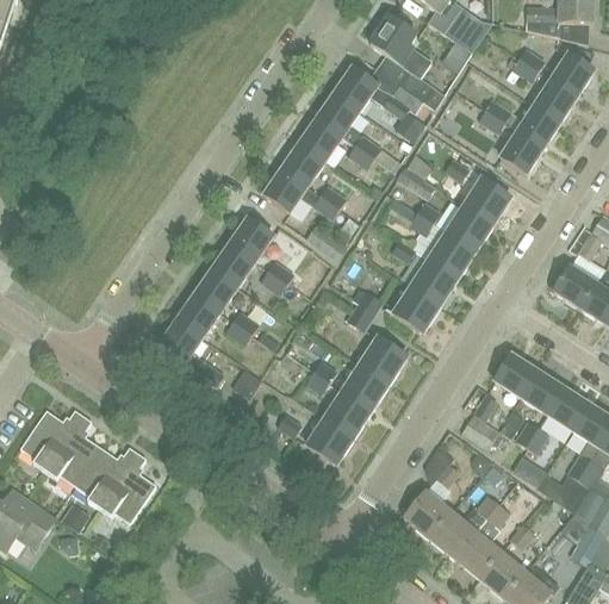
[(0,43),(13,0),(0,0),(0,43)]
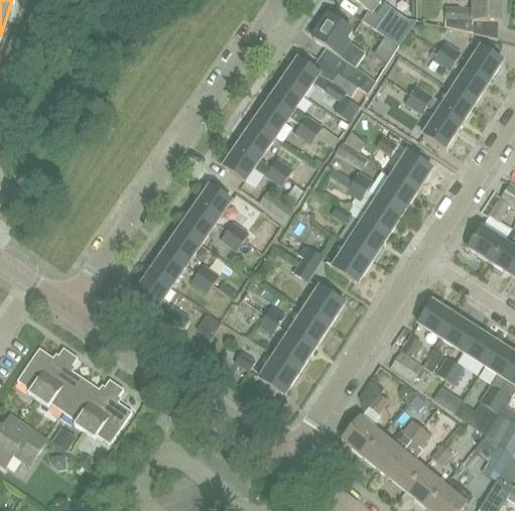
[(357,0),(373,10),(382,17),(375,26),(363,18),(362,18),(393,39),(398,43),(415,20),(409,16),(408,16),(384,0),(357,0)]
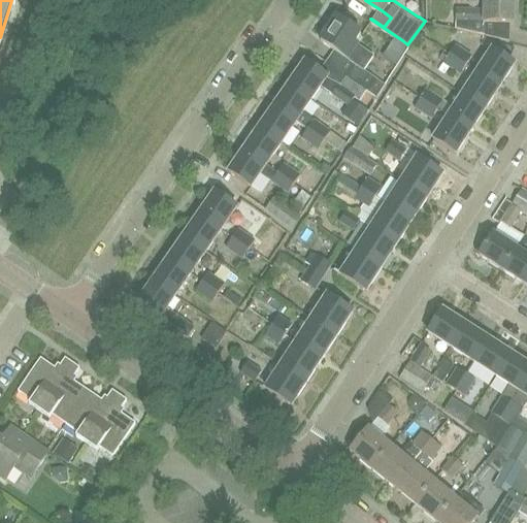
[(514,20),(514,0),(485,0),(485,5),(464,5),(456,5),(454,25),(508,37),(509,20),(514,20)]
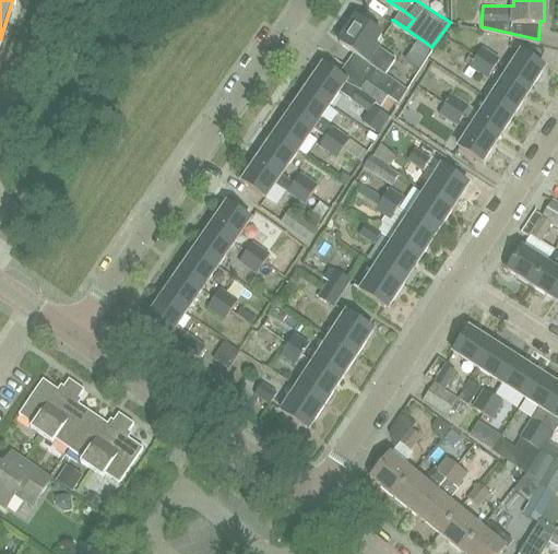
[(339,39),(353,49),(345,61),(399,98),(407,86),(386,70),(395,55),(388,49),(375,40),(381,31),(356,13),(339,39)]
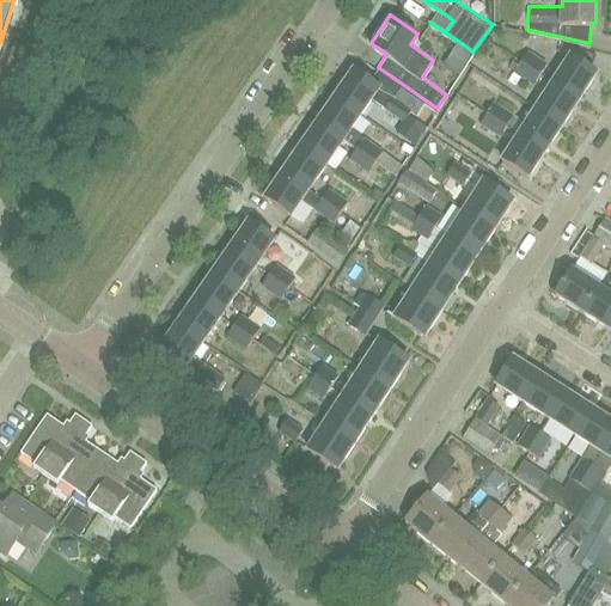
[(499,46),(513,54),(539,72),(548,60),(527,47),(526,48),(505,35),(499,46)]
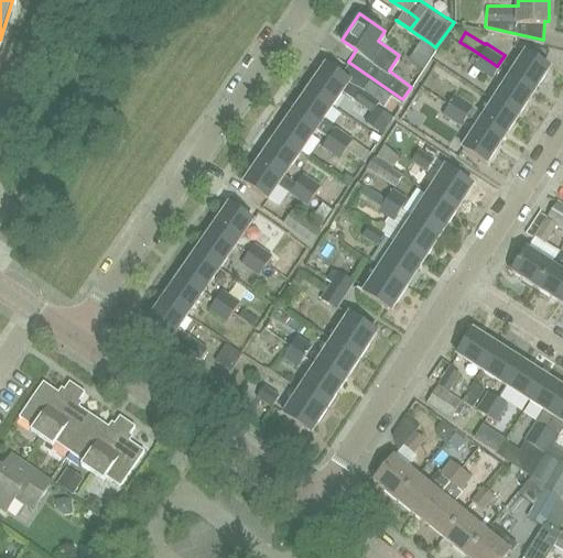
[(524,48),(508,73),(532,88),(548,64),(524,48)]
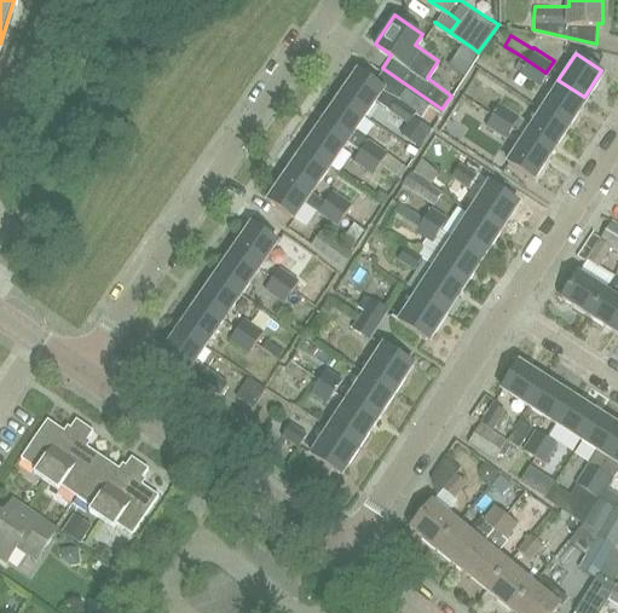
[(546,73),(519,55),(515,64),(520,67),(513,79),(521,84),(525,75),(539,82),(546,73)]
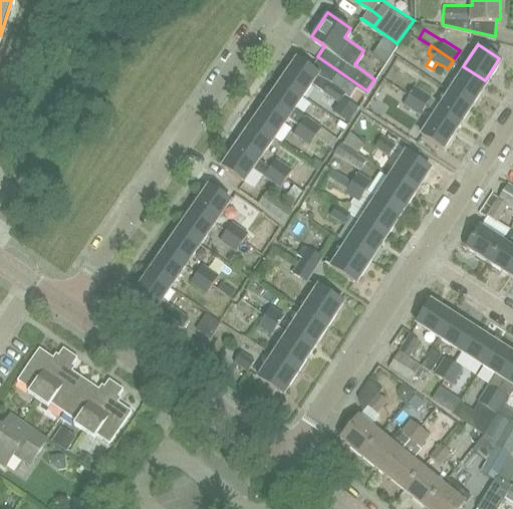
[(366,90),(317,56),(310,66),(296,56),(281,78),(303,93),(311,80),(322,87),(322,88),(338,99),(344,91),(348,94),(356,84),(365,91),(366,90)]
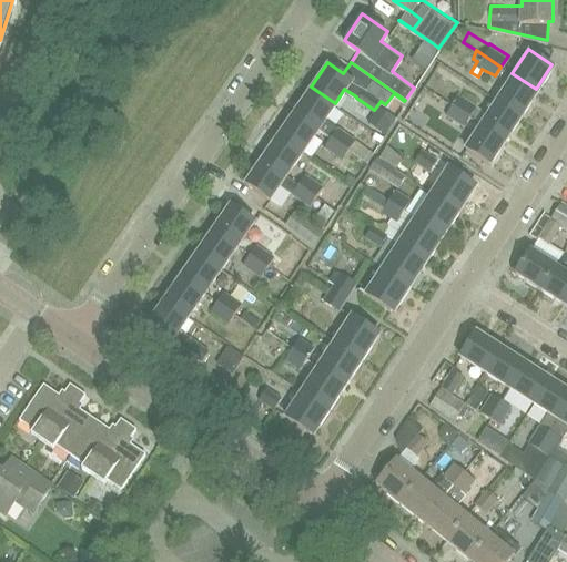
[(520,113),(536,89),(512,73),(496,98),(520,113)]
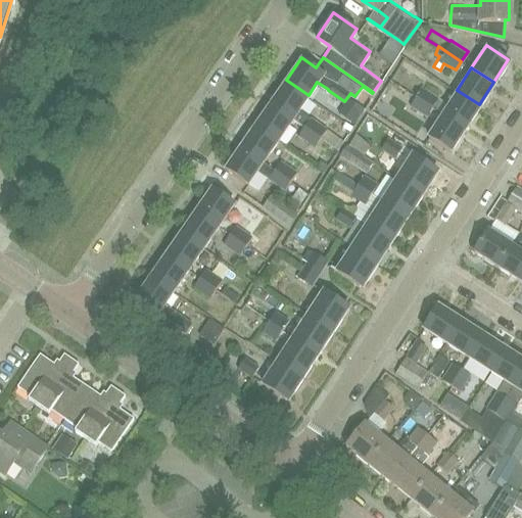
[(299,107),(309,95),(286,80),(271,101),(321,135),(337,147),(343,137),(312,114),(311,115),(299,107)]
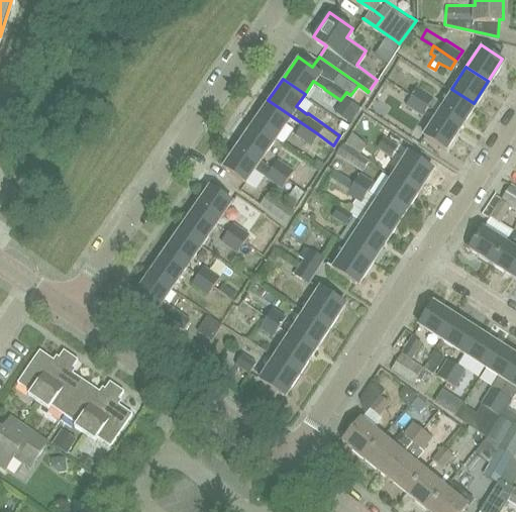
[(417,83),(410,93),(426,104),(433,93),(417,83)]
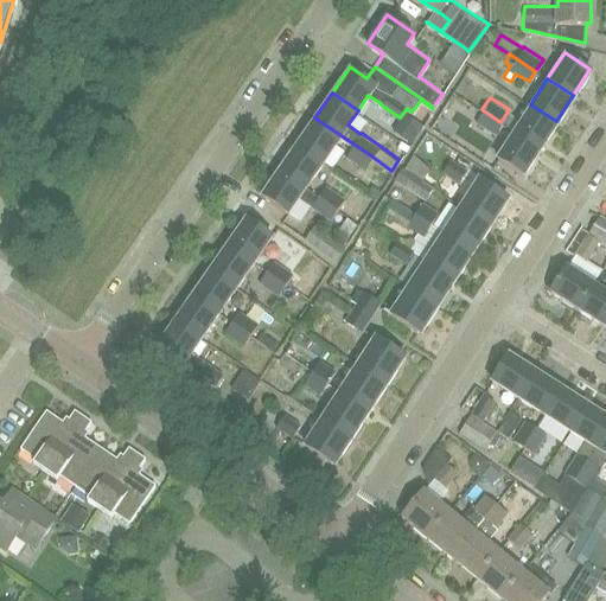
[(540,147),(556,121),(530,104),(514,130),(540,147)]
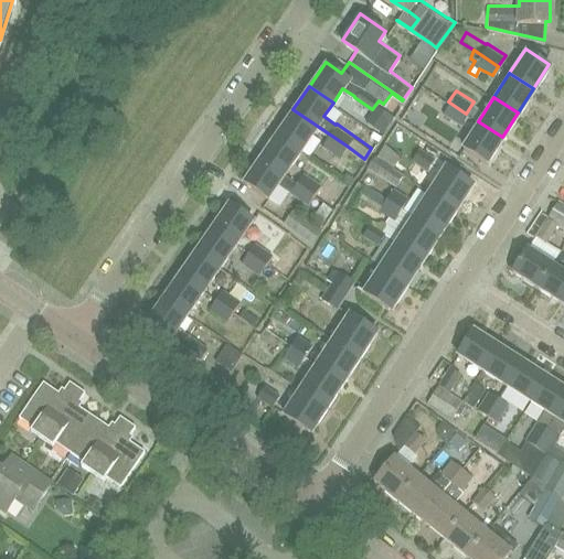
[(466,114),(448,101),(442,111),(461,122),(466,114)]
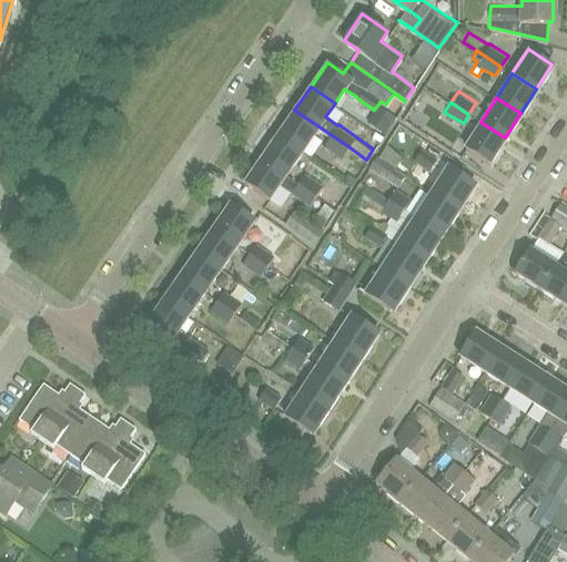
[(348,146),(294,110),(279,133),(302,150),(311,136),(343,156),(348,146)]
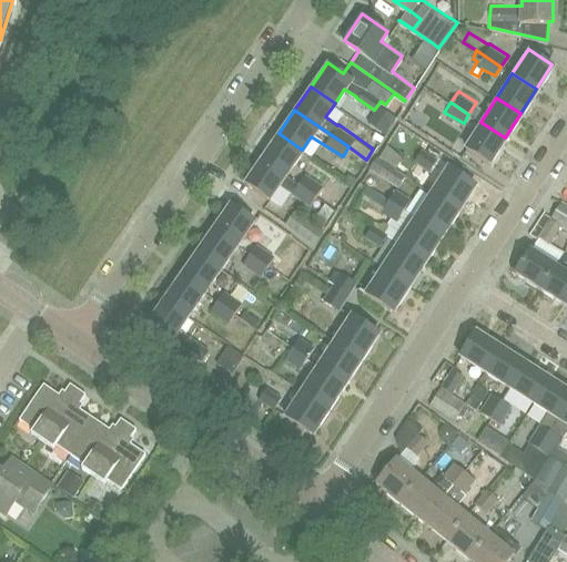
[(488,162),(505,138),(481,122),(465,146),(488,162)]
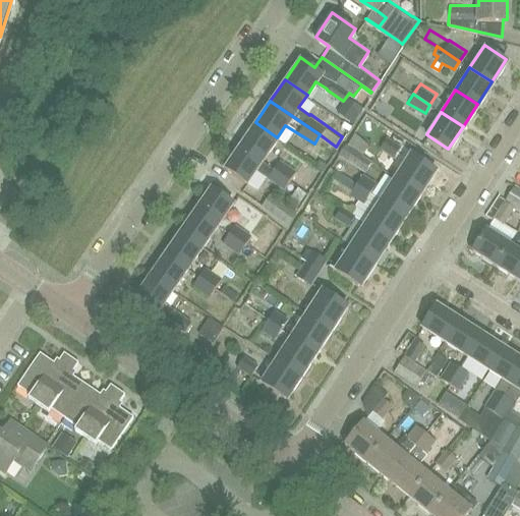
[(263,159),(277,137),(255,122),(240,144),(273,167),(274,166),(263,159)]
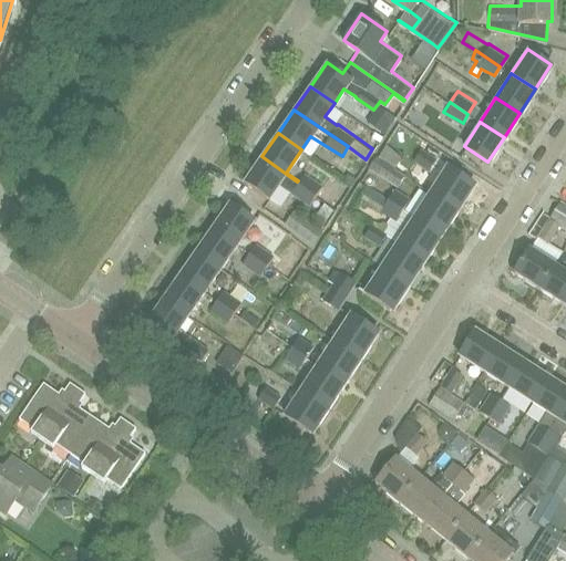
[(425,138),(413,159),(429,168),(435,157),(441,148),(425,138)]
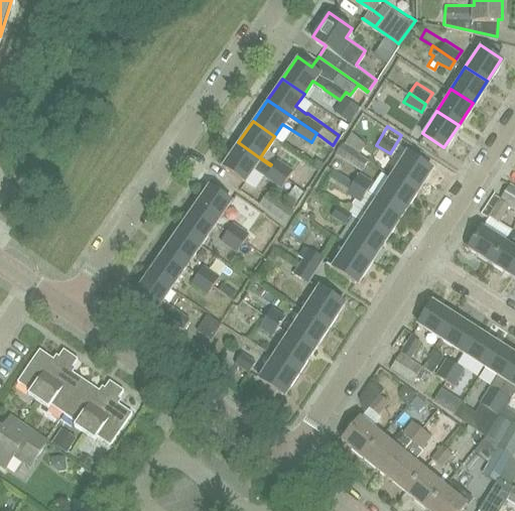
[(270,165),(238,142),(223,164),(244,179),(253,166),(281,185),(286,176),(270,165)]
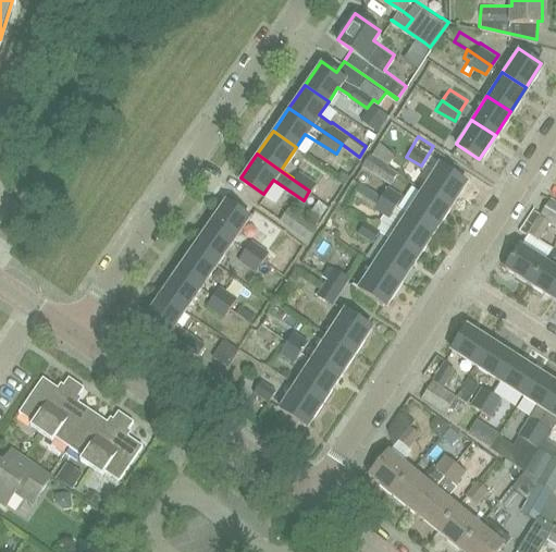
[(353,170),(371,181),(378,170),(360,159),(353,170)]
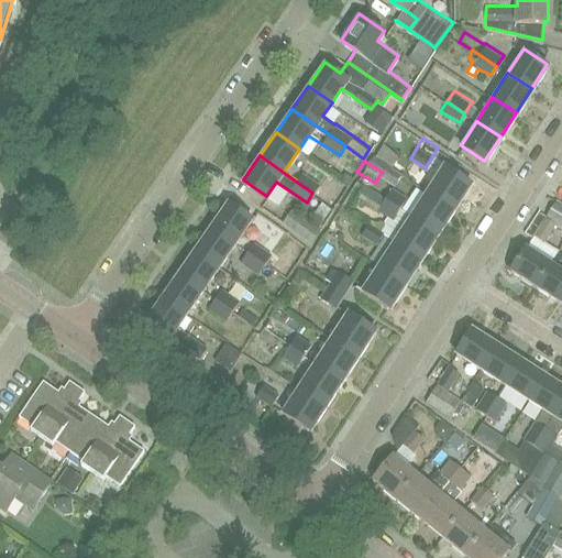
[(453,207),(470,183),(443,165),(427,189),(453,207)]
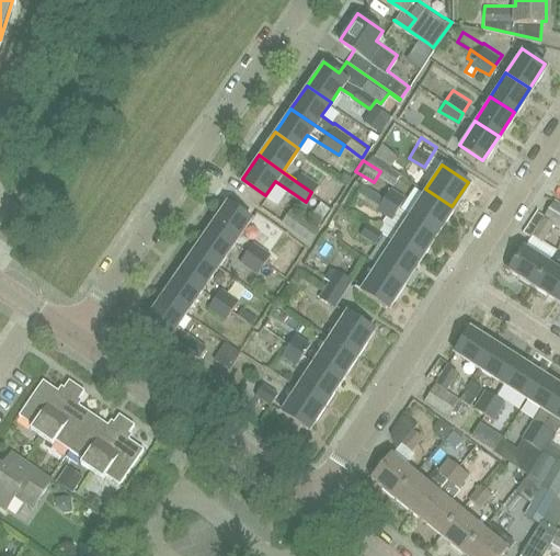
[(301,169),(295,179),(294,180),(311,192),(319,181),(301,169)]
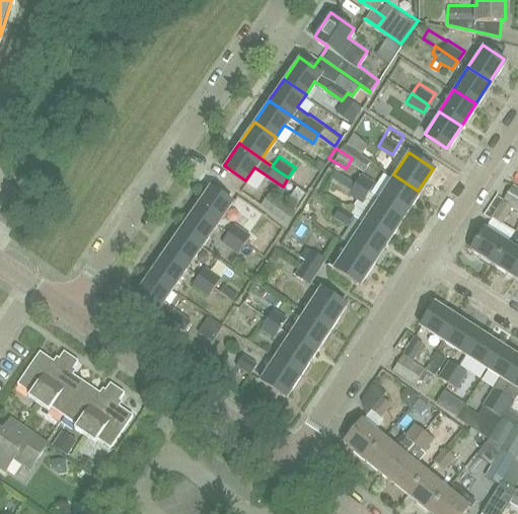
[(335,169),(327,179),(362,201),(368,192),(354,181),(335,169)]
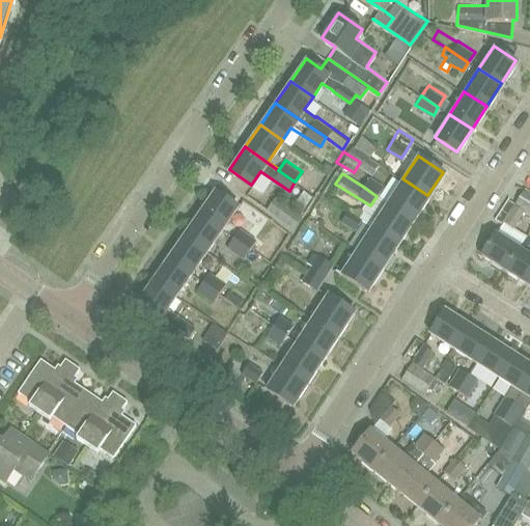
[(369,175),(363,184),(362,186),(377,196),(378,195),(384,184),(369,175)]
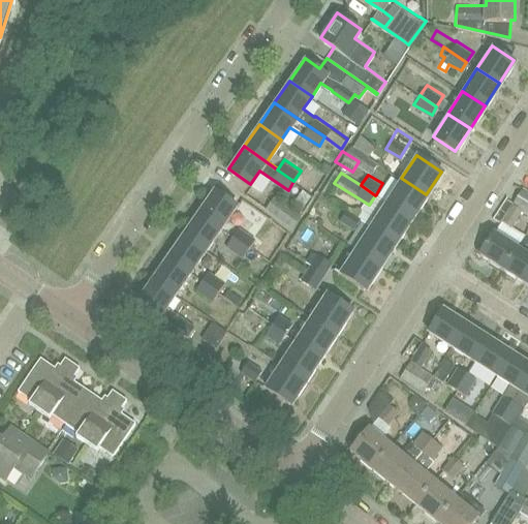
[(410,218),(426,194),(401,178),(386,201),(385,202),(410,218)]
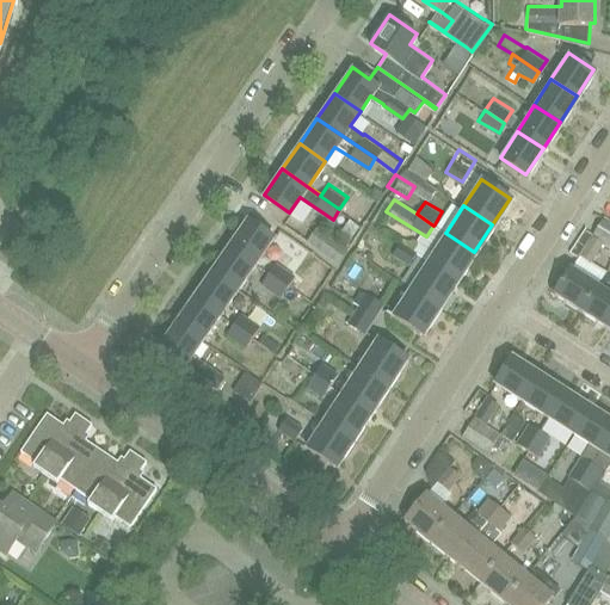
[(579,306),(604,267),(591,259),(602,241),(609,246),(609,216),(603,214),(593,230),(584,224),(571,247),(579,252),(571,264),(570,264),(553,289),(579,306)]
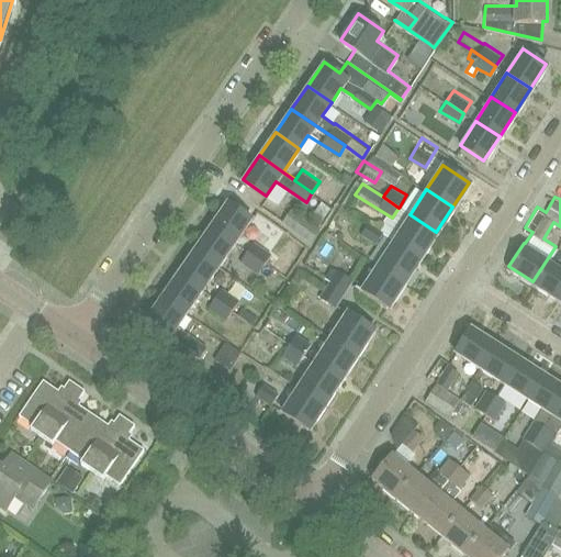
[(246,248),(265,262),(284,275),(306,244),(285,229),(270,251),(240,232),(251,218),(228,201),(212,224),(235,241),(246,248)]
